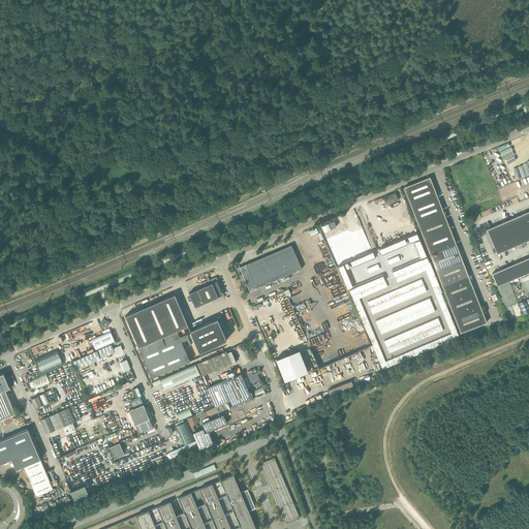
[(461,334),(487,323),(430,177),(404,187),(448,301),(461,334)]
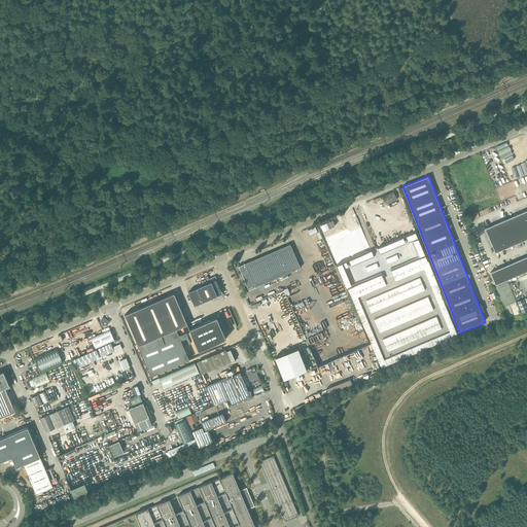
[(386,205),(397,200),(393,191),(382,197),(386,205)]
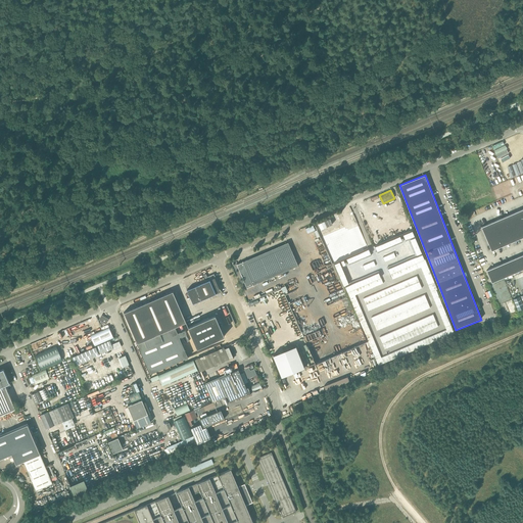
[(522,236),(522,208),(481,227),(491,250),(522,236)]
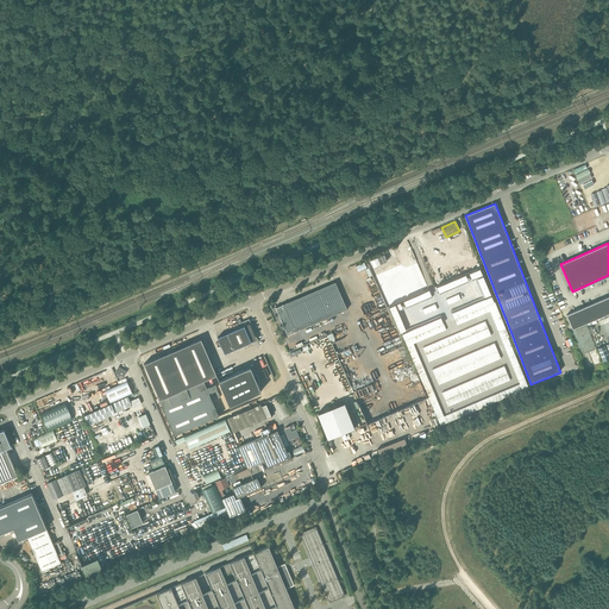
[(476,278),(477,283),(485,280),(481,268),(476,270),(479,277),(476,278)]
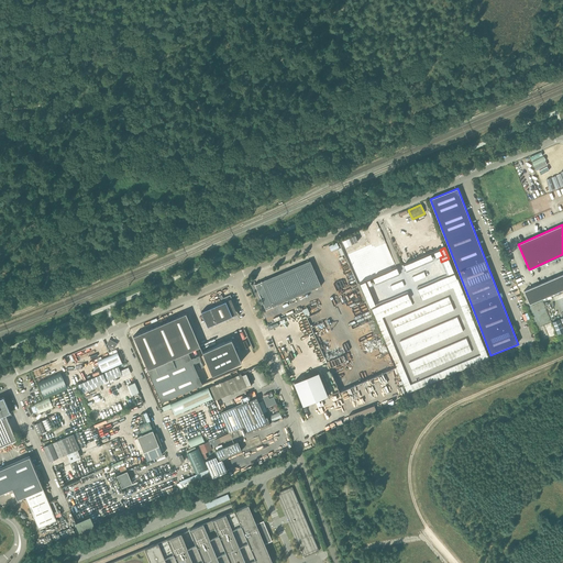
[(433,252),(437,258),(440,257),(443,256),(440,250),(433,252)]
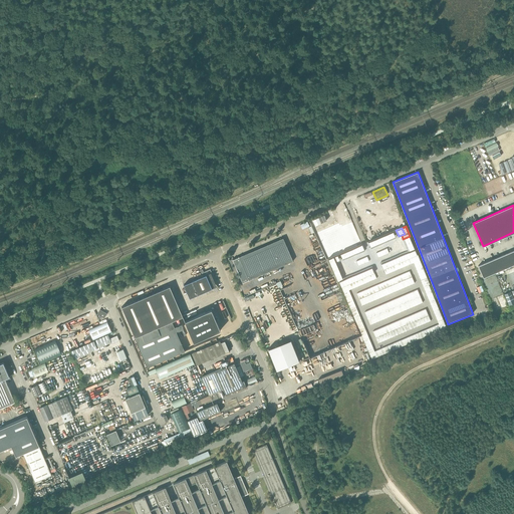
[(243,282),(293,261),(283,238),(233,260),(243,282)]
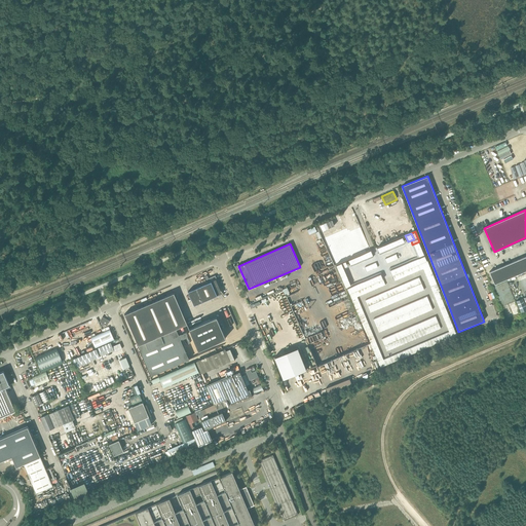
[(423,251),(416,254),(417,257),(421,255),(424,262),(427,261),(423,251)]
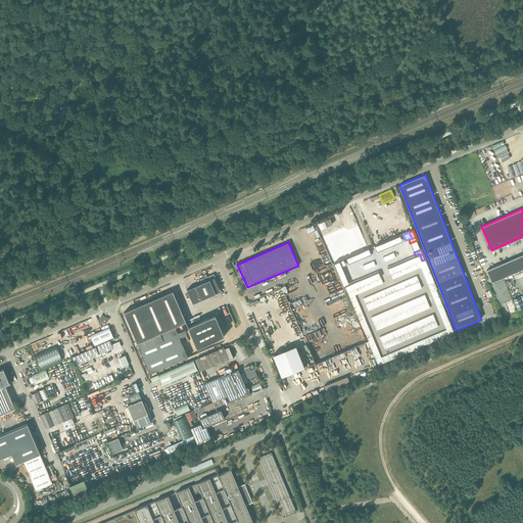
[(415,255),(413,256),(416,264),(422,260),(419,253),(415,255)]
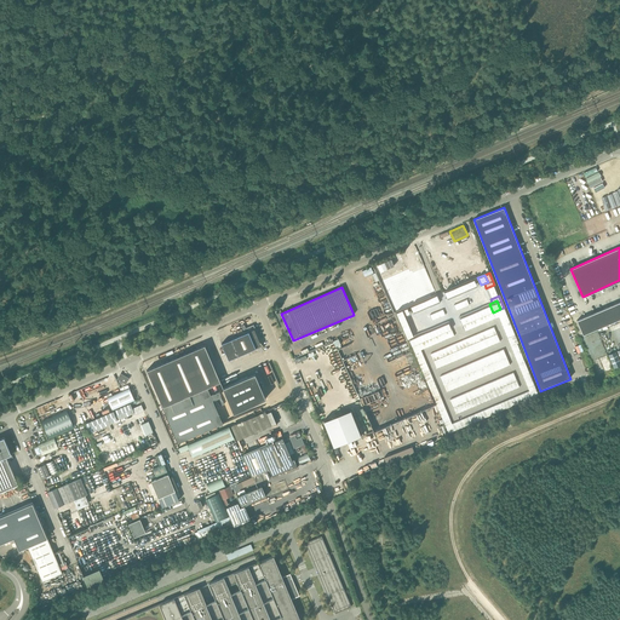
[(619,302),(578,321),(584,334),(619,319),(619,302)]
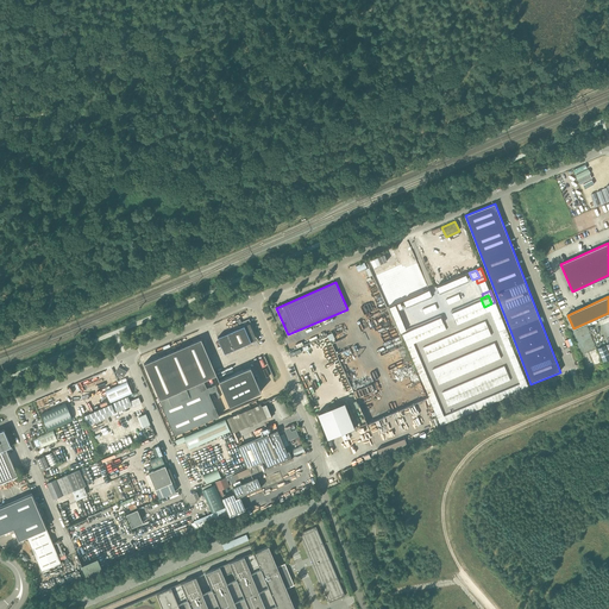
[(491,303),(484,307),(487,313),(490,312),(489,308),(496,305),(495,302),(491,303)]
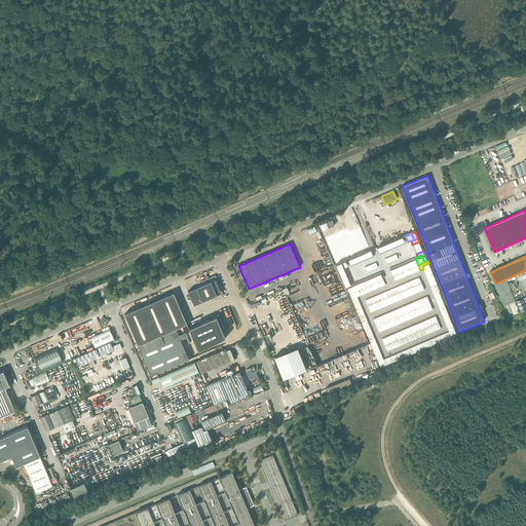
[(428,263),(422,266),(423,269),(424,272),(431,269),(428,263)]
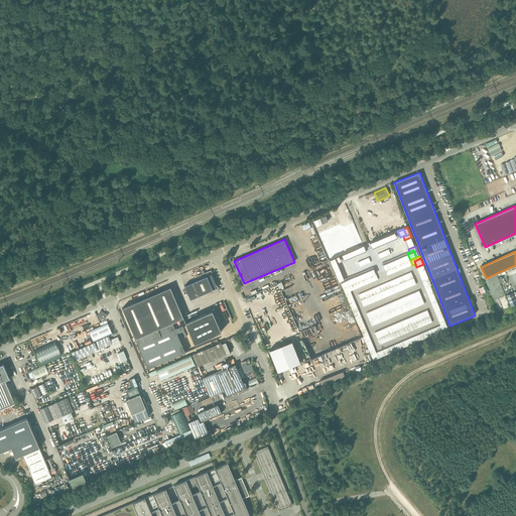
[(335,269),(341,266),(339,263),(338,260),(332,262),(335,269)]
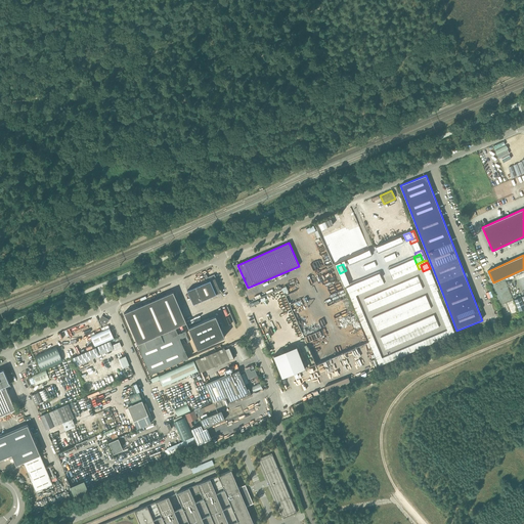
[(210,280),(187,291),(193,304),(216,294),(210,280)]
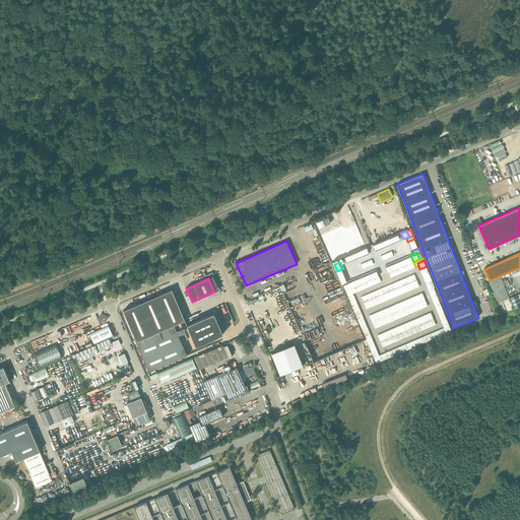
[(414,281),(408,283),(411,289),(416,287),(414,281)]
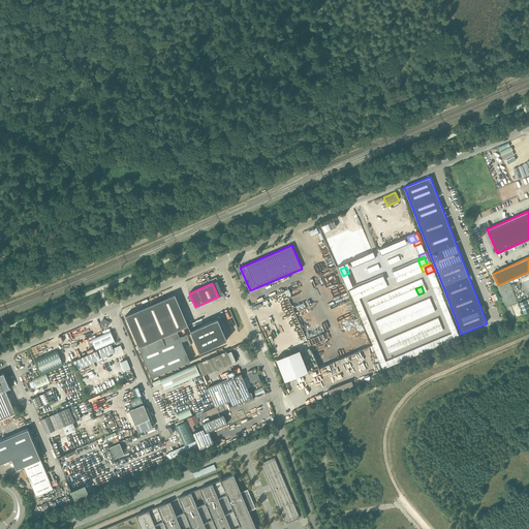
[(177,331),(180,330),(188,325),(175,294),(125,316),(138,347),(177,331)]
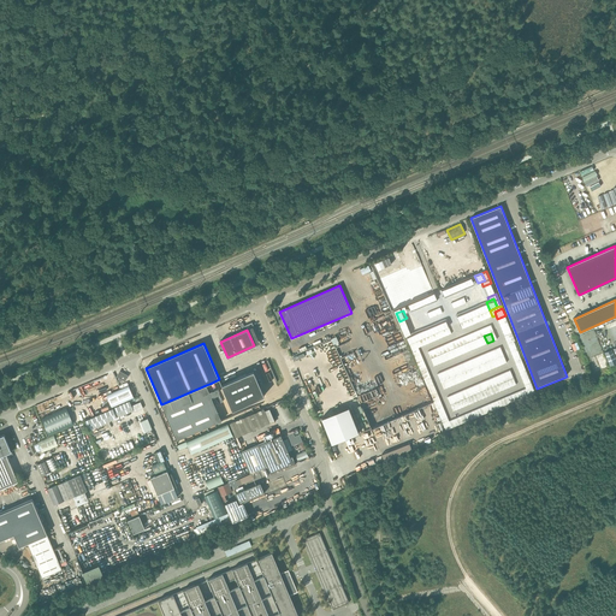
[(418,344),(410,348),(414,355),(420,351),(419,348),(418,344)]
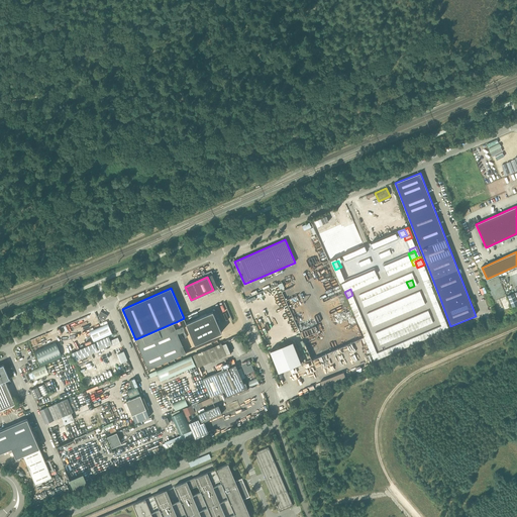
[(417,292),(412,295),(414,301),(420,299),(417,292)]
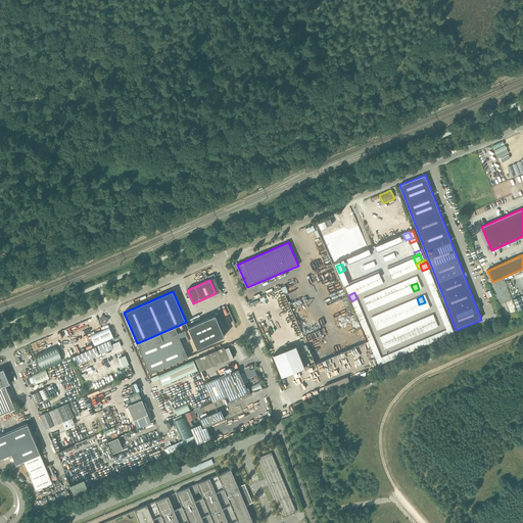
[(518,311),(522,307),(522,304),(519,297),(513,299),(518,311)]
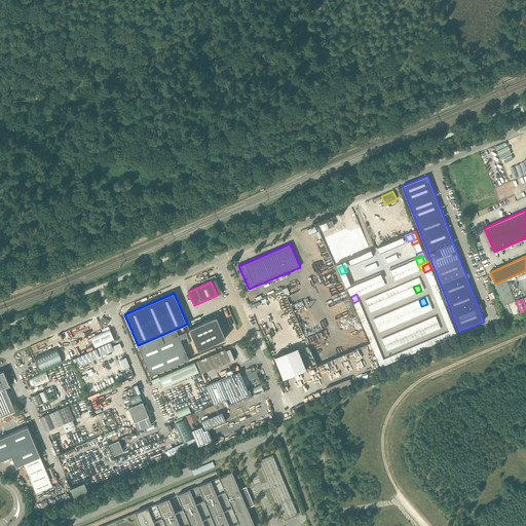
[(376,302),(370,305),(373,311),(379,309),(376,302)]
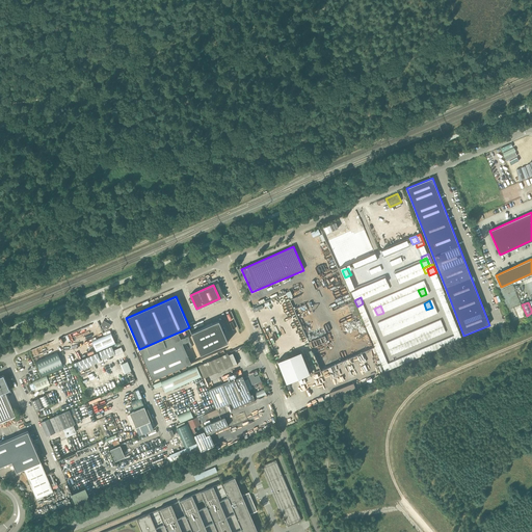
[(432,308),(426,310),(429,317),(435,314),(432,308)]
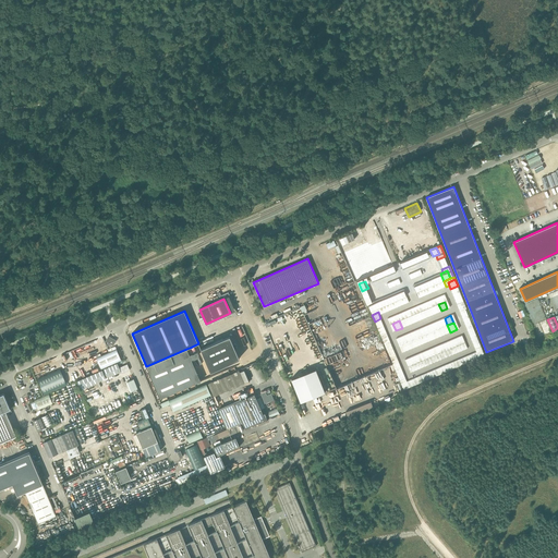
[(405,335),(399,337),(402,344),(408,341),(405,335)]
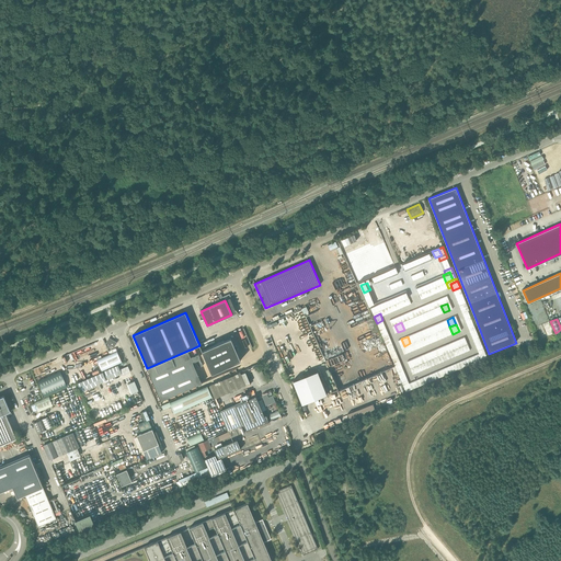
[(241,361),(231,338),(202,351),(210,370),(214,371),(241,361)]
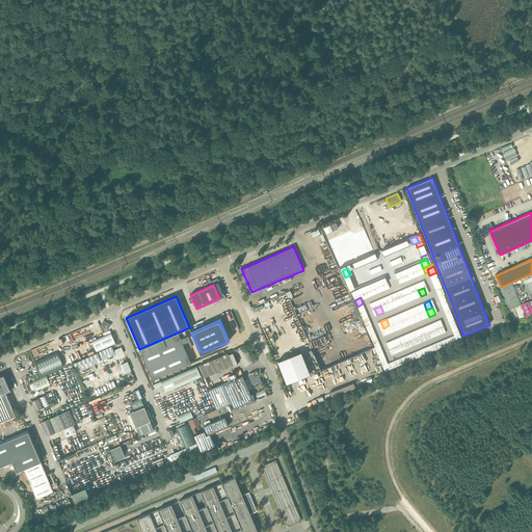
[(437,321),(432,323),(435,331),(441,328),(437,321)]
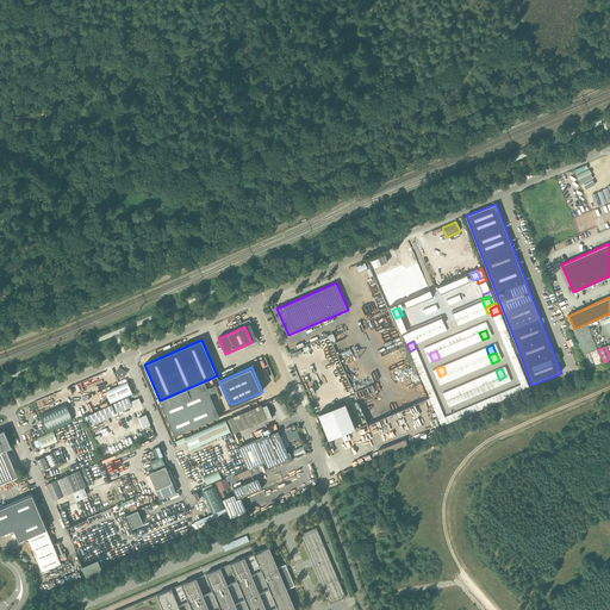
[(446,373),(440,377),(443,384),(449,381),(446,373)]
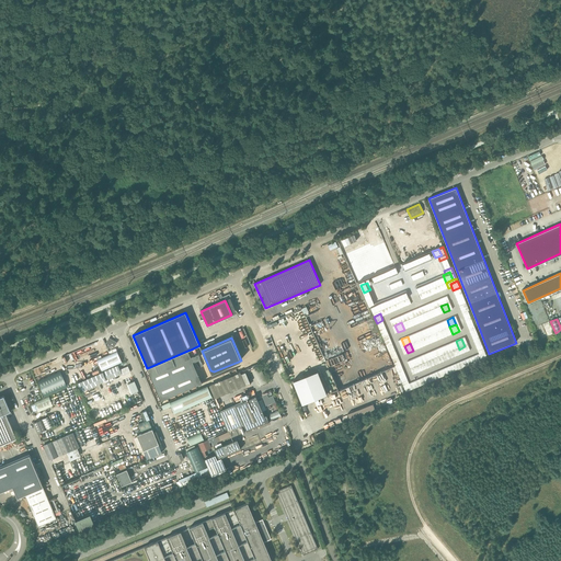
[(102,370),(122,362),(117,351),(98,359),(102,370)]
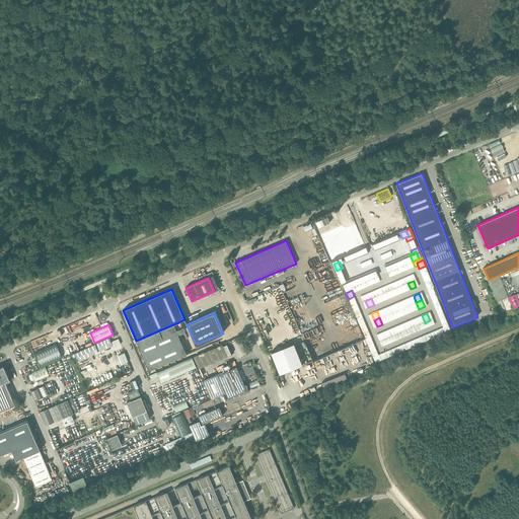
[(136,341),(149,371),(187,355),(178,335),(186,331),(183,327),(176,330),(173,324),(136,341)]
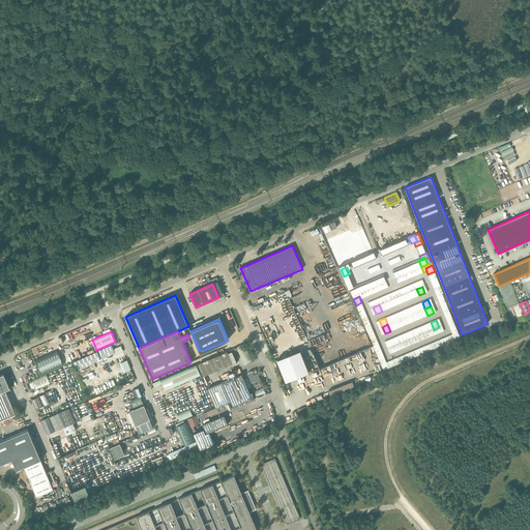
[(393,337),(387,341),(390,348),(396,346),(393,337)]
